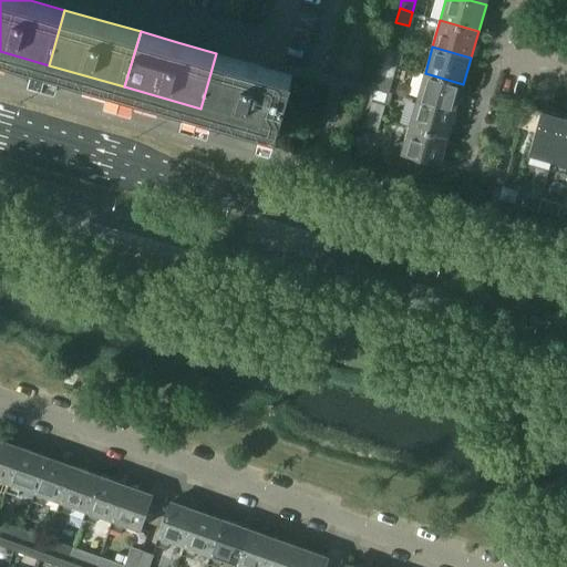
[(388,48),(384,61),(398,64),(401,52),(388,48)]
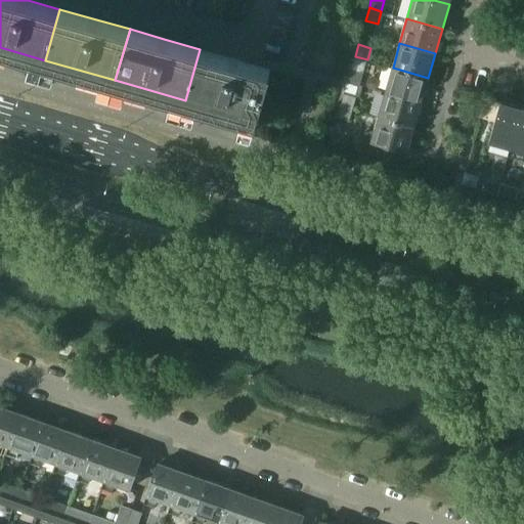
[(200,49),(185,100),(257,121),(271,70),(235,59),(200,49)]
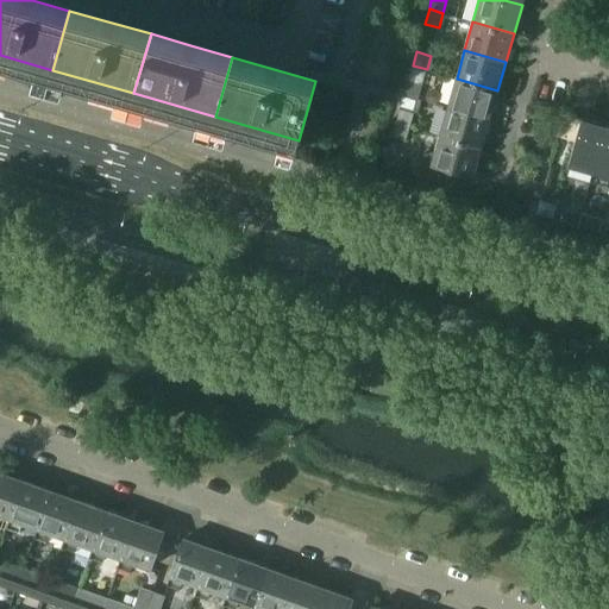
[(427,69),(413,66),(409,80),(422,83),(427,69)]
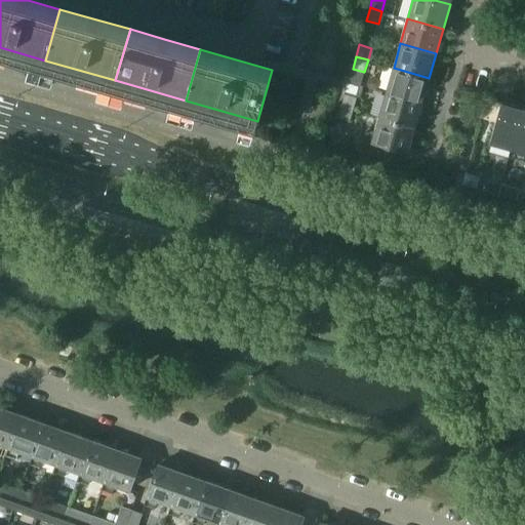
[(394,68),(387,91),(421,102),(429,78),(394,68)]
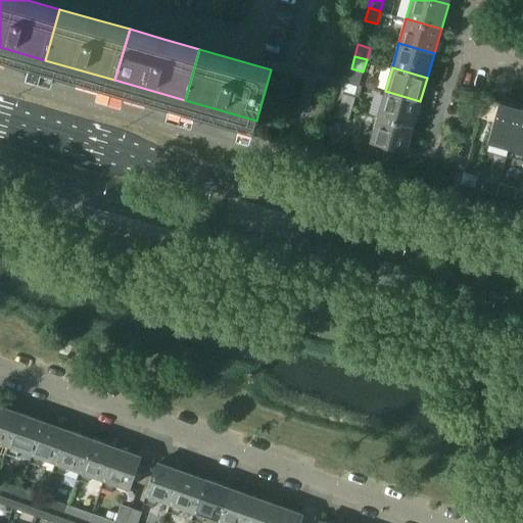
[(385,91),(378,115),(413,126),(420,101),(385,91)]
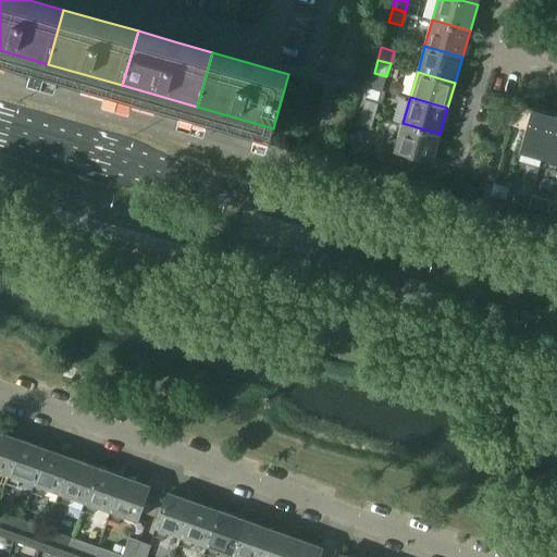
[(367,99),(362,112),(375,115),(379,102),(367,99)]
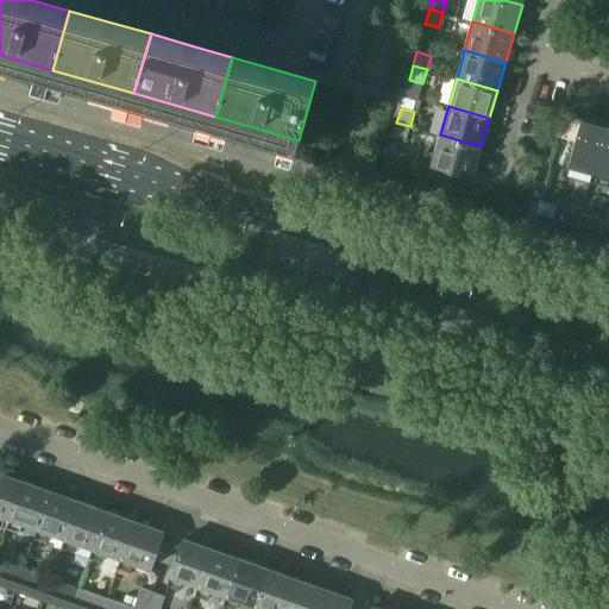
[(592,177),(594,171),(607,124),(582,117),(569,164),(570,165),(569,170),(592,177)]
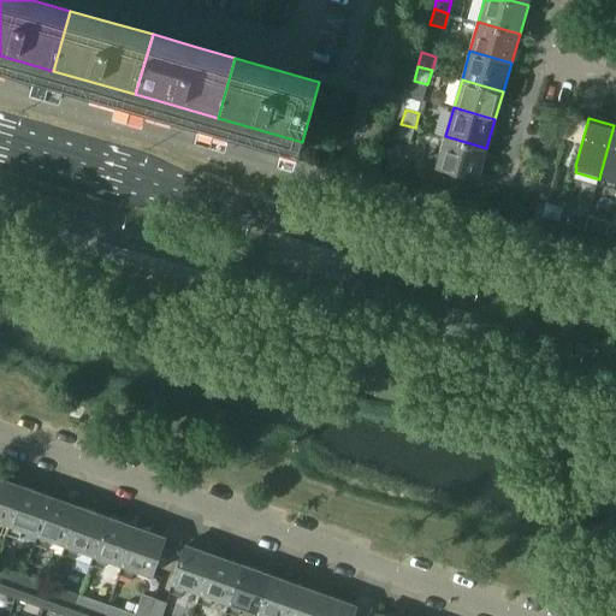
[(415,128),(401,124),(397,138),(410,142),(415,128)]
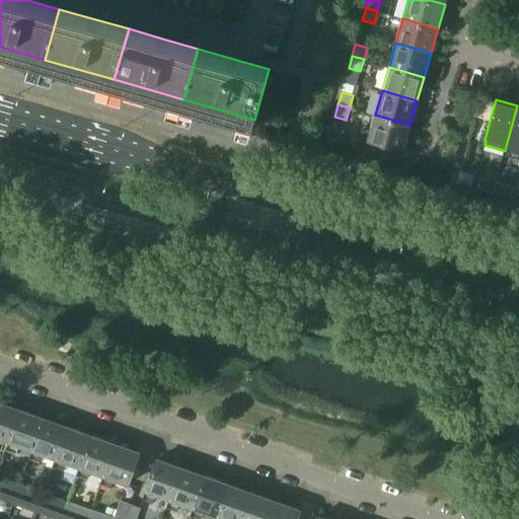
[(506,146),(518,150),(518,105),(517,105),(506,146)]
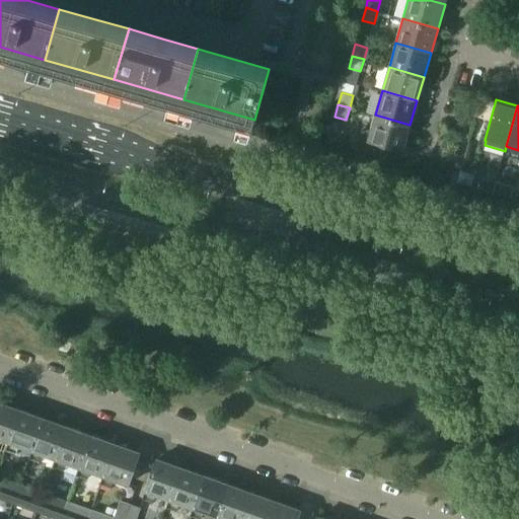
[(410,125),(375,115),(371,129),(362,131),(357,149),(390,158),(393,147),(402,150),(410,125)]
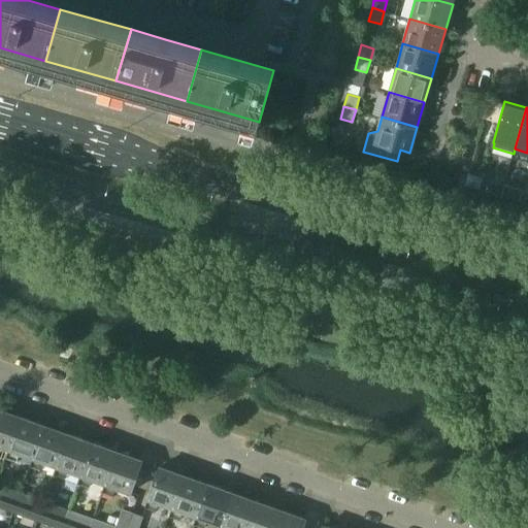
[(520,201),(523,189),(504,185),(501,196),(520,201)]
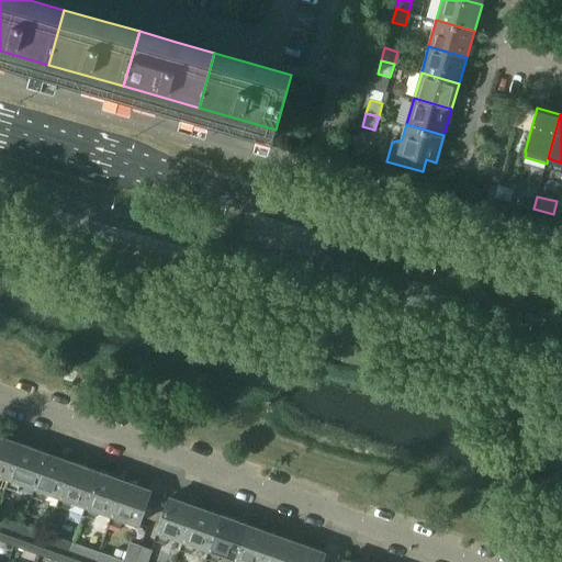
[(0,473),(10,478),(22,444),(0,435),(0,473)]
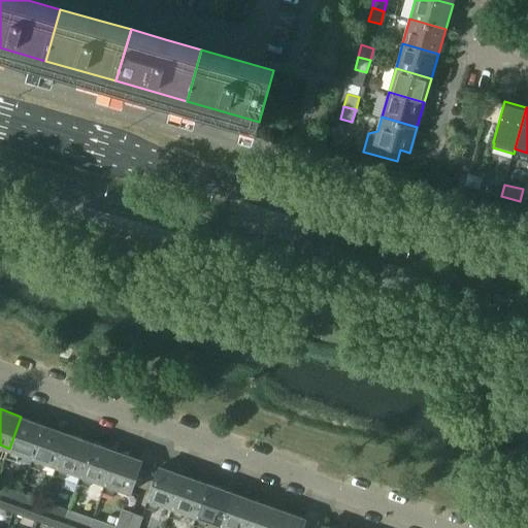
[(20,452),(33,457),(44,425),(21,417),(9,449),(6,457),(17,460),(20,452)]
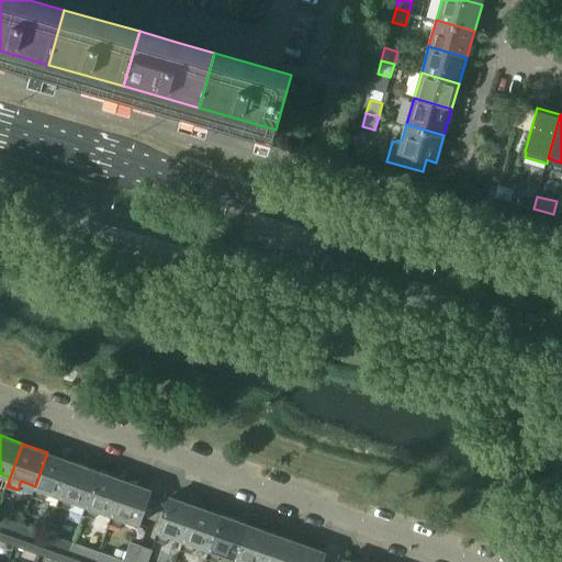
[(47,491),(60,495),(72,461),(47,452),(35,486),(32,495),(44,499),(47,491)]
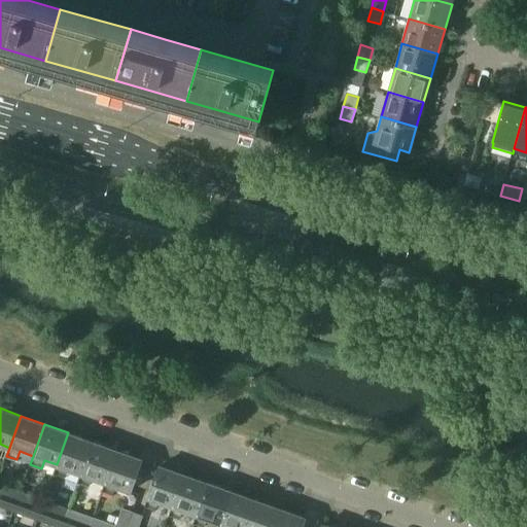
[(68,468),(81,473),(93,442),(68,432),(57,464),(54,473),(65,478),(68,468)]
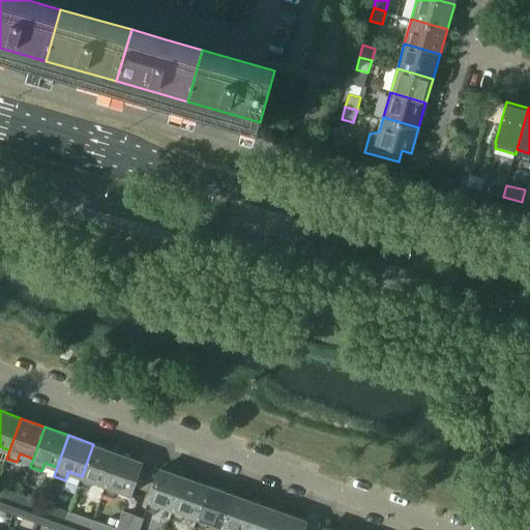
[(93,480),(106,484),(117,452),(93,444),(82,476),(79,484),(90,489),(93,480)]
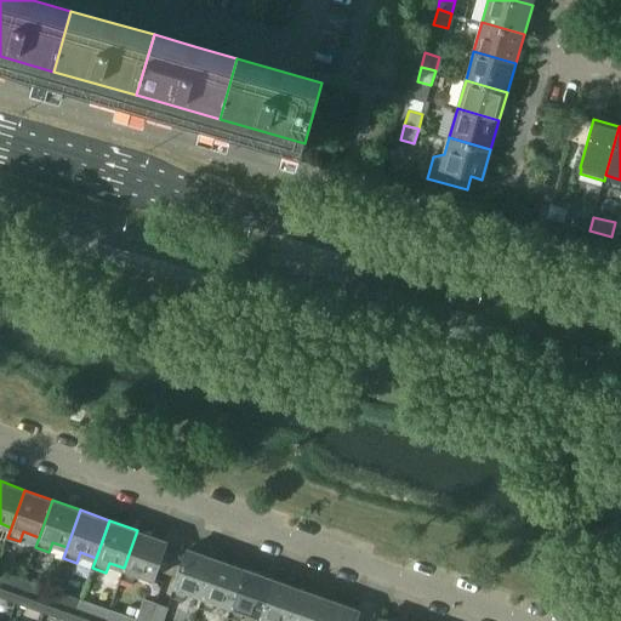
[(137,530),(124,568),(120,579),(134,582),(136,573),(153,579),(166,541),(137,530)]
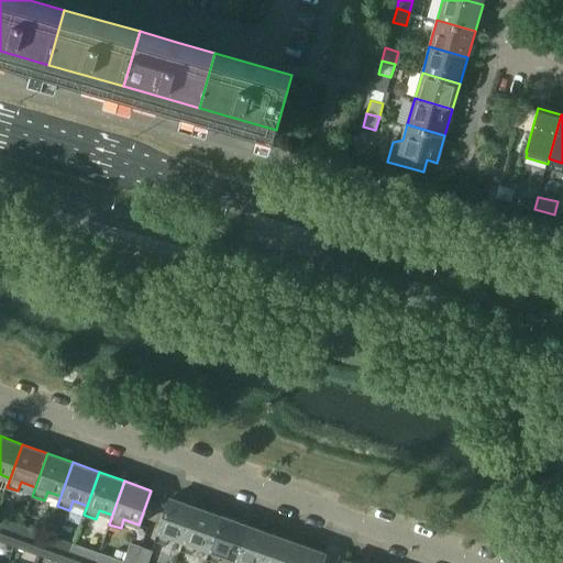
[(170,536),(184,540),(196,506),(170,497),(155,540),(167,544),(170,536)]
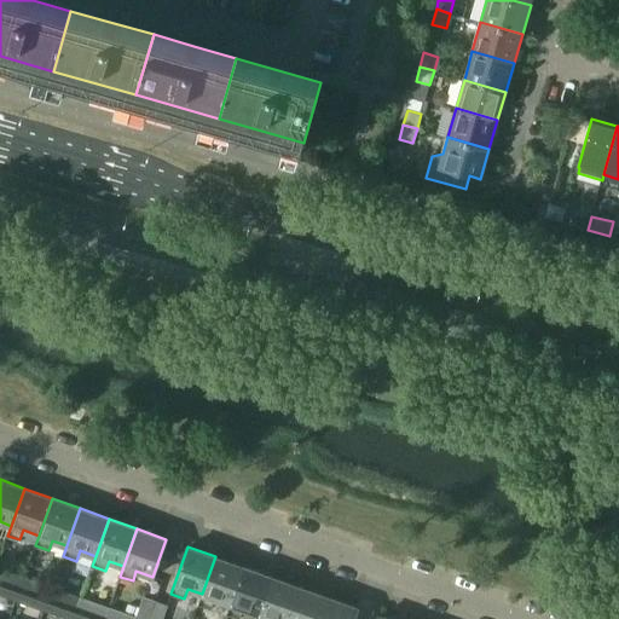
[(215,599),(231,605),(244,567),(215,556),(202,594),(198,605),(212,609),(215,599)]
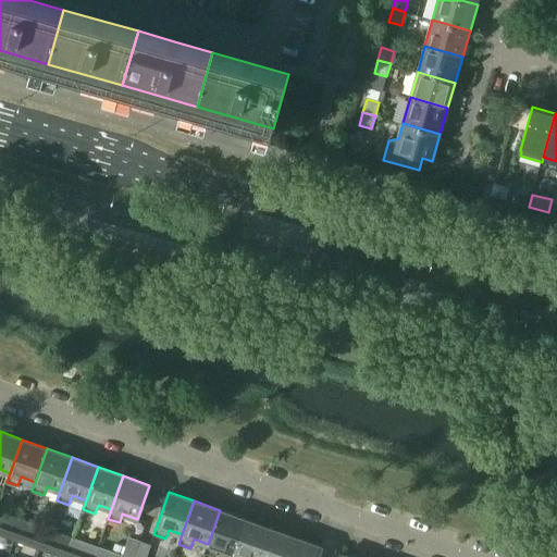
[(215,556),(219,548),(234,553),(246,519),(220,510),(208,544),(205,553),(215,556)]
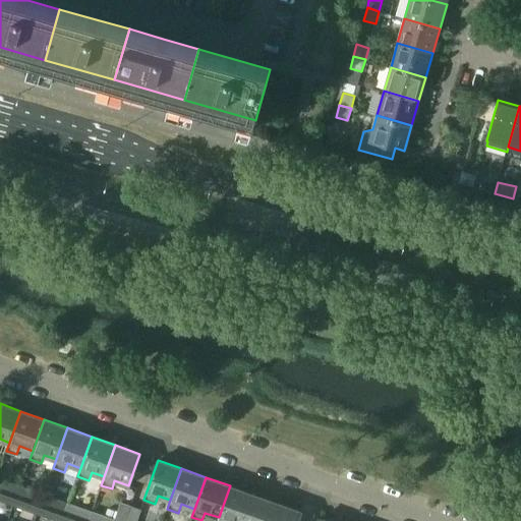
[(3,488),(18,494),(21,485),(6,480),(3,488)]
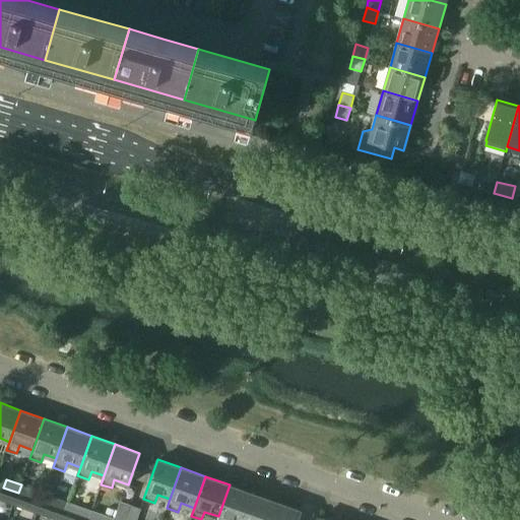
[(243,519),(253,493),(230,484),(218,516),(216,519),(243,519)]
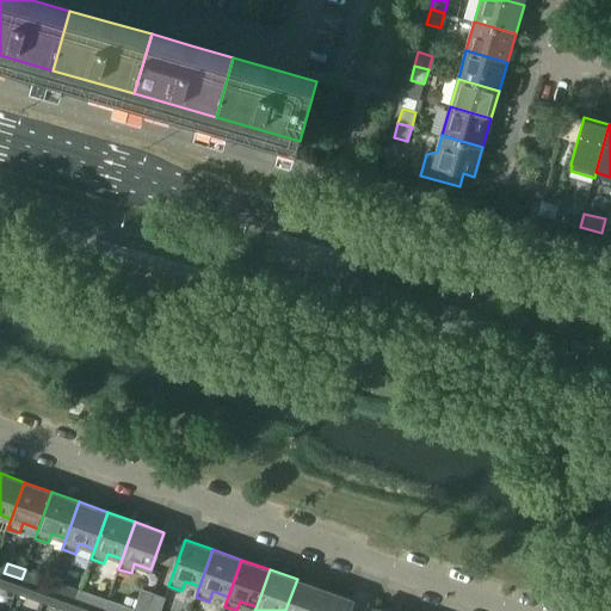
[(35,573),(31,582),(49,588),(53,580),(35,573)]
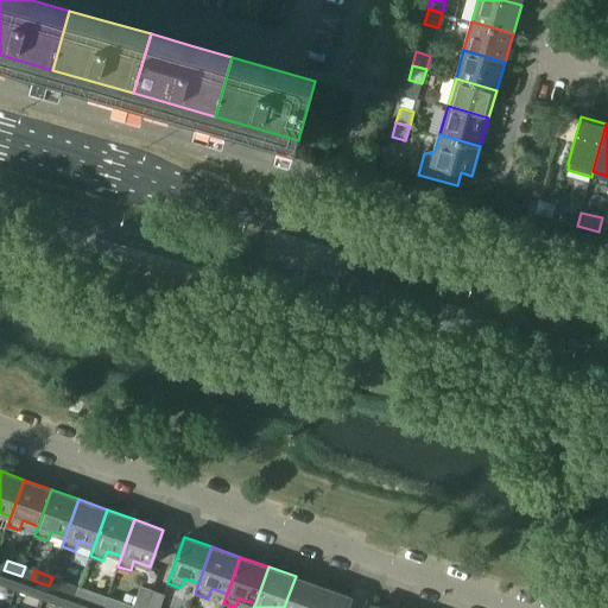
[(0,583),(16,589),(19,582),(0,575),(0,583)]
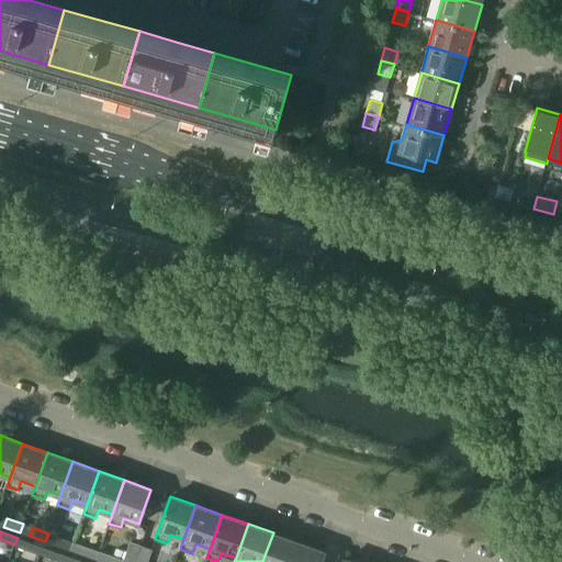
[(291,561),(299,542),(273,532),(262,561),(291,561)]
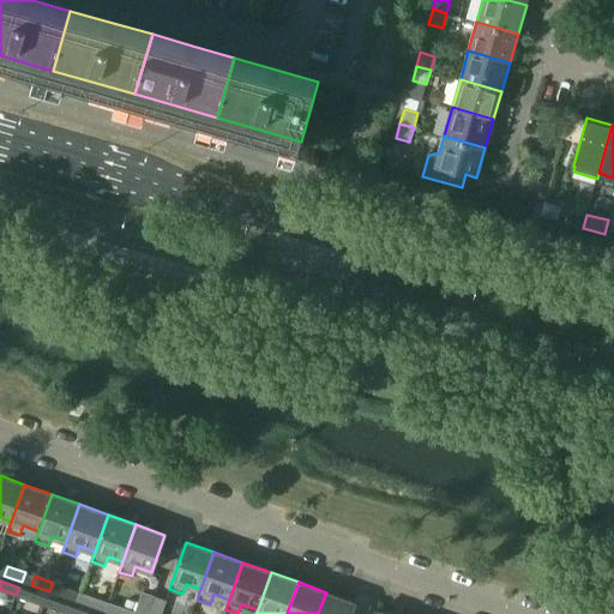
[(60,595),(78,602),(82,593),(62,587),(60,595)]
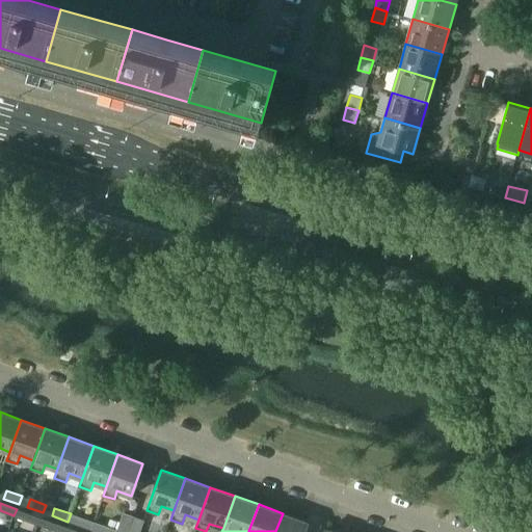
[(38,525),(41,519),(17,509),(14,515),(38,525)]
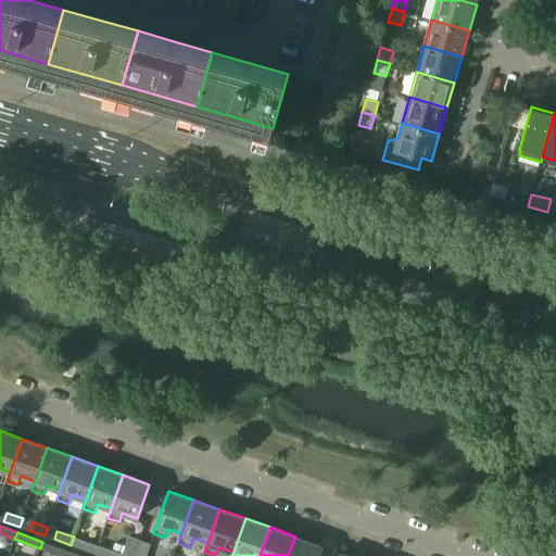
[(104,555),(135,555),(140,540),(129,535),(123,554),(108,548),(104,555)]
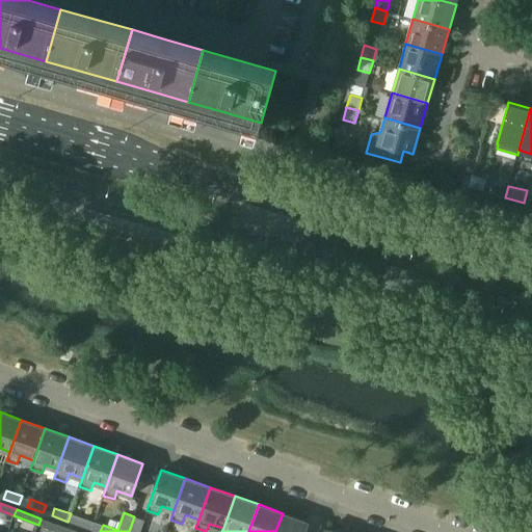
[(275,531),(303,531),(308,522),(283,513),(275,531)]
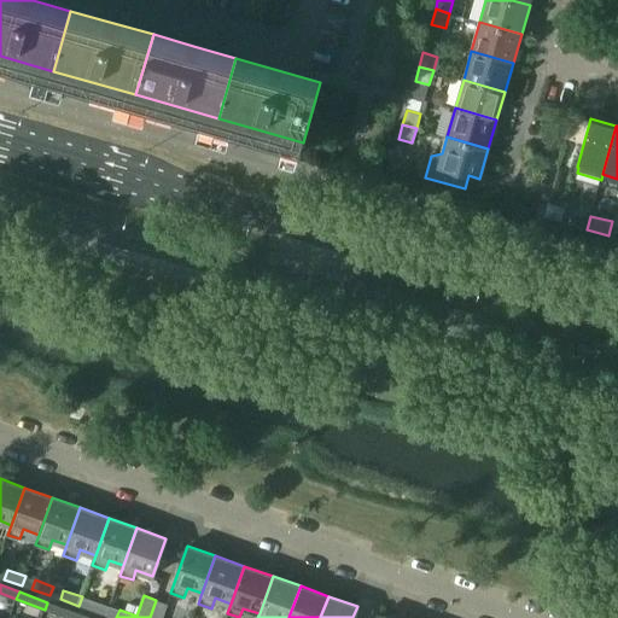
[(88,610),(106,616),(110,606),(92,600),(88,610)]
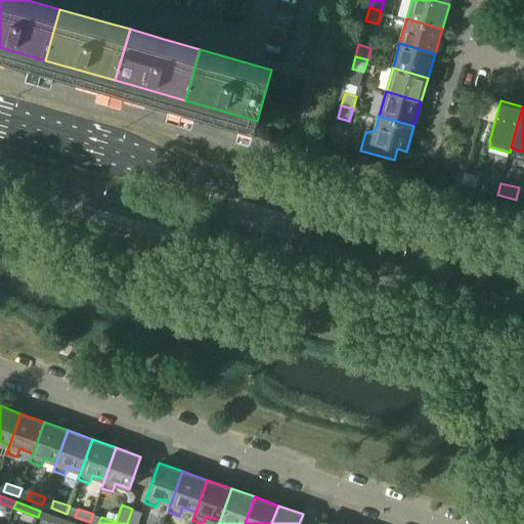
[(132,509),(127,523),(138,523),(143,512),(132,509)]
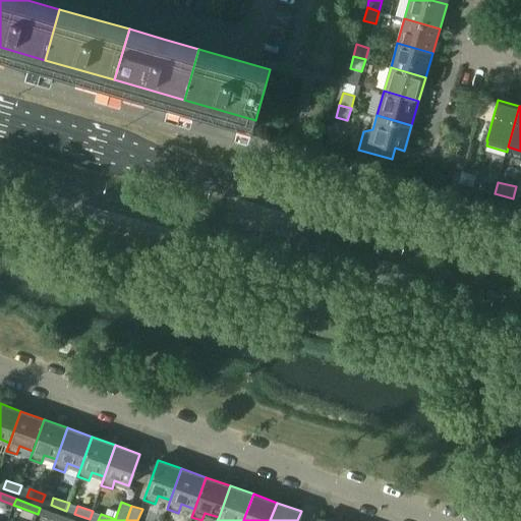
[(58,520),(61,520),(64,516),(40,508),(38,514),(58,520)]
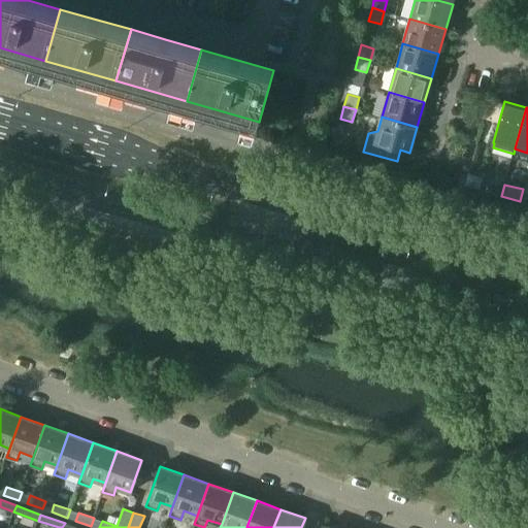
[(109,516),(107,523),(113,525),(116,518),(109,516)]
